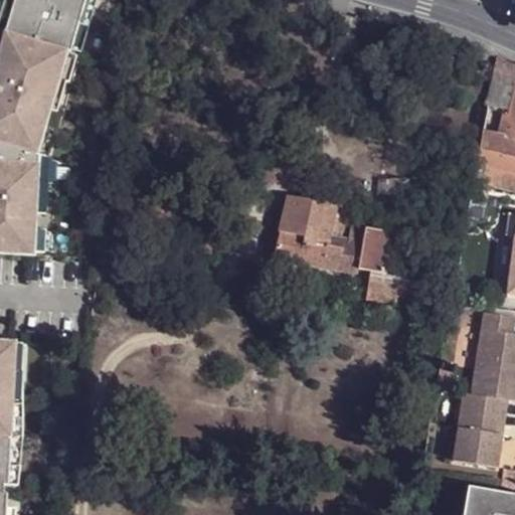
[(13,0),(0,46),(0,254),(31,256),(31,253),(32,232),(32,214),(35,156),(45,127),(40,127),(46,110),(54,81),(58,82),(66,55),(67,52),(70,53),(86,0),(13,0)]
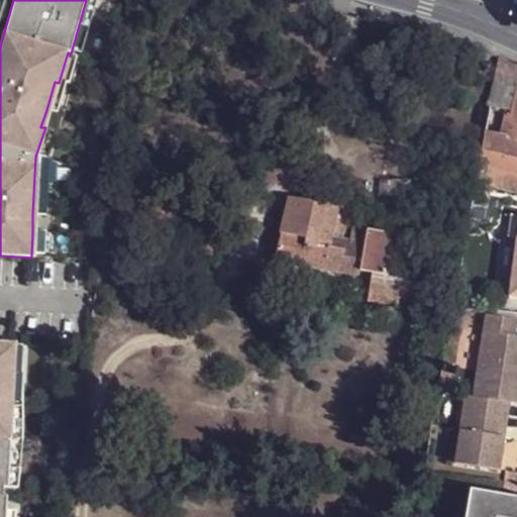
[(98,2),(89,0),(86,0),(71,54),(81,56),(98,2)]
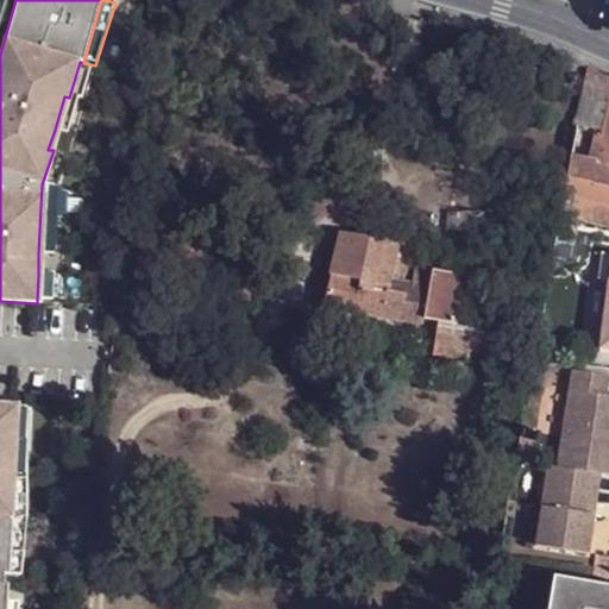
[(90,70),(79,66),(69,98),(76,100),(81,101),(90,70)]
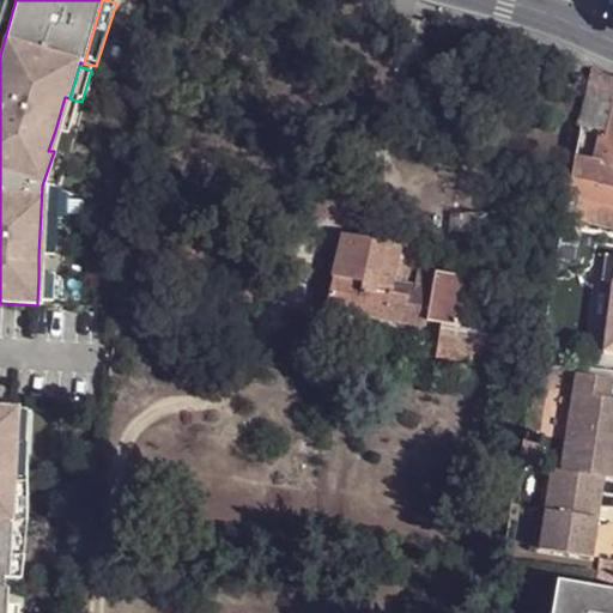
[(68,135),(77,101),(70,98),(65,97),(55,131),(68,135)]
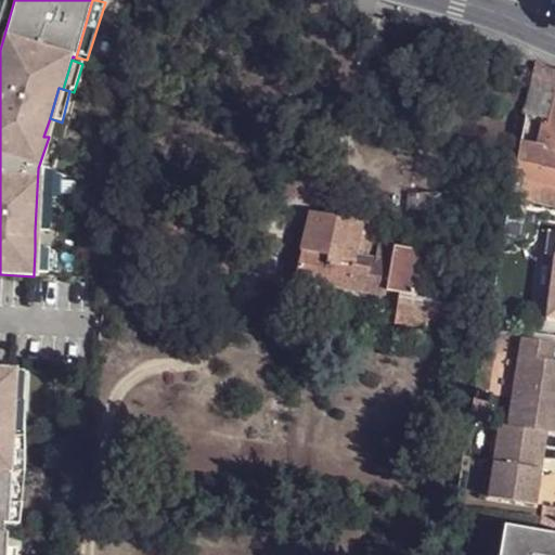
[(515,177),(554,186),(554,99),(549,124),(526,118),(515,159),(515,177)]
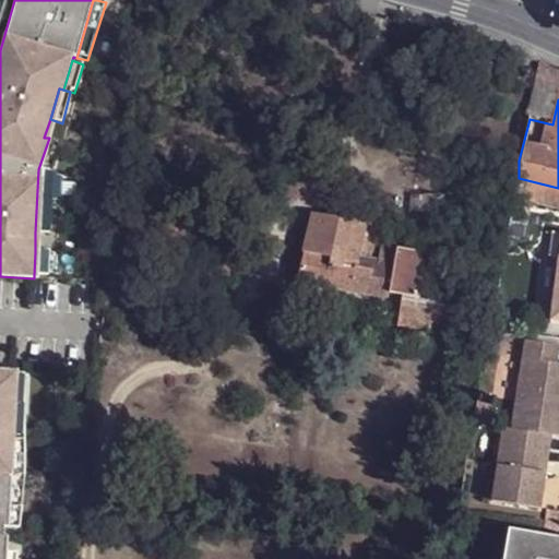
[(59,141),(49,138),(38,169),(49,173),(59,141)]
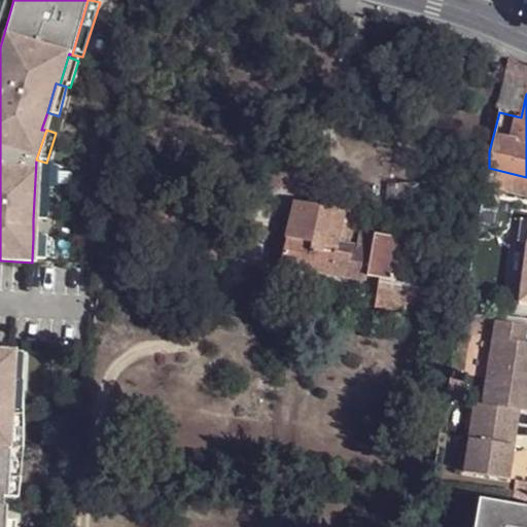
[(46,163),(36,160),(33,219),(47,221),(51,164),(46,163)]
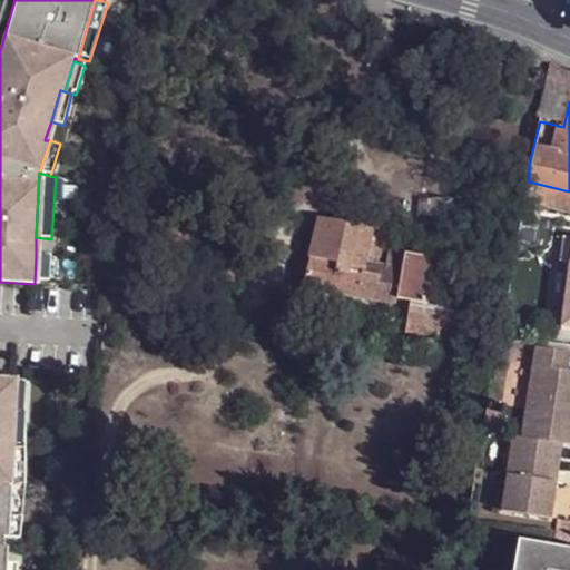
[(394,295),(400,269),(382,266),(366,264),(373,224),(320,215),(301,286),(395,301),(394,295)]
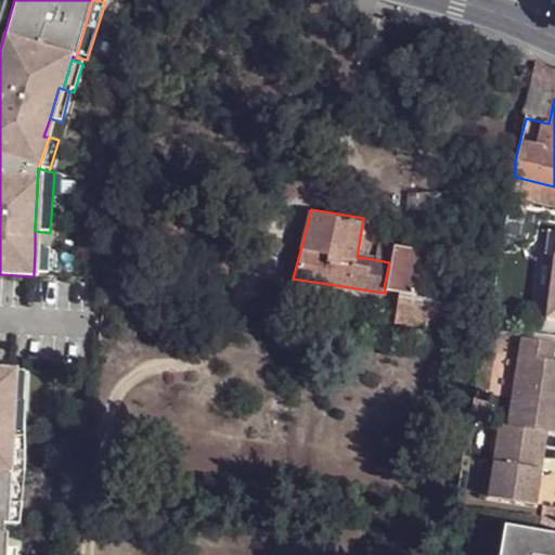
[(378,221),(363,218),(357,257),(372,259),(375,240),(378,221)]
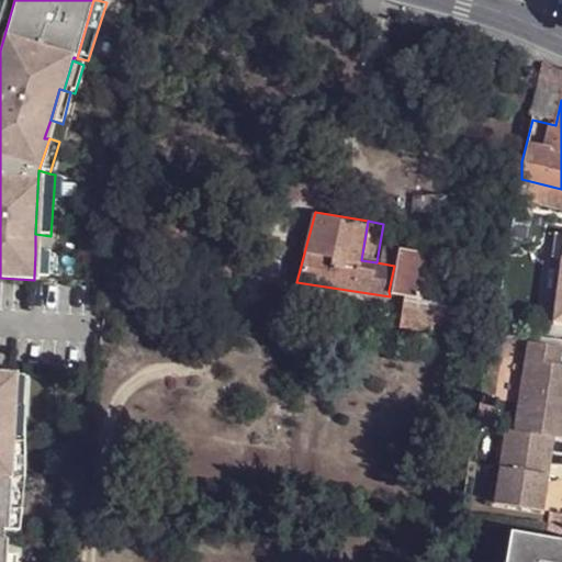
[(394,266),(389,291),(403,292),(416,294),(424,251),(390,244),(380,243),(377,262),(394,266)]
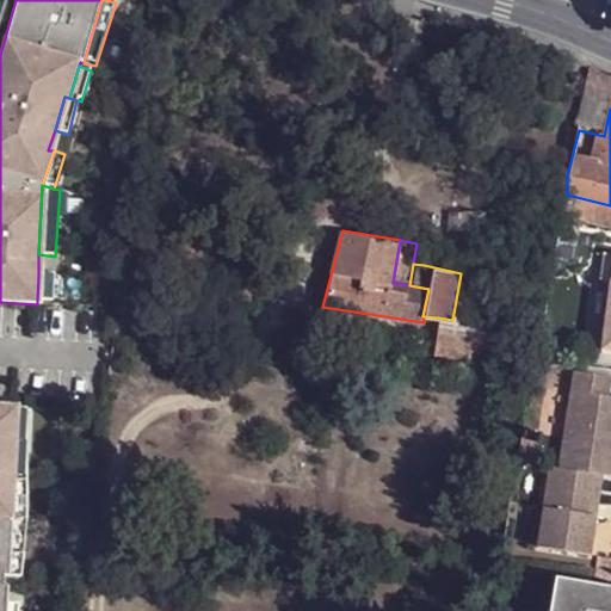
[(54,277),(38,276),(37,301),(53,303),(54,277)]
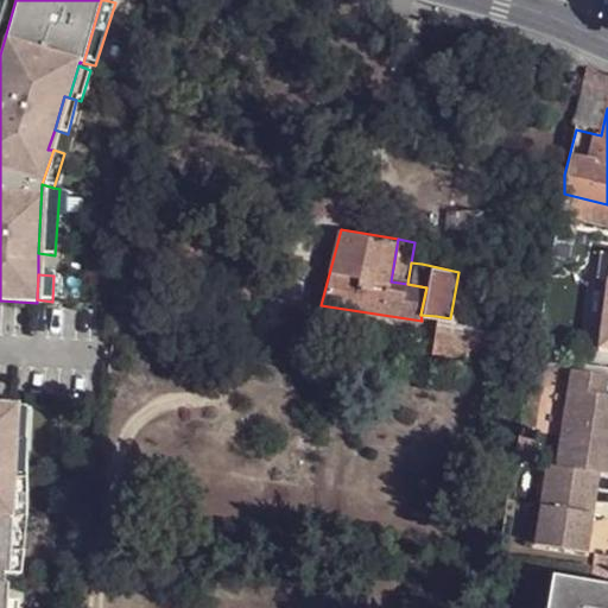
[(496,366),(502,333),(436,322),(432,355),(496,366)]
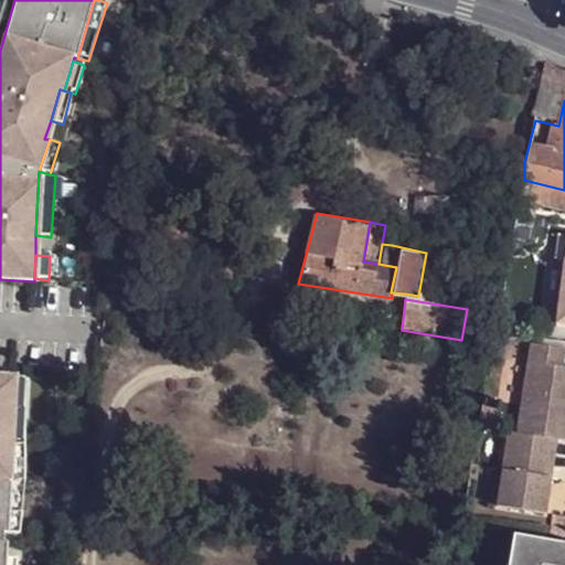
[(564,364),(564,365),(564,364),(564,347),(533,342),(519,433),(546,437),(553,438),(564,439),(564,436),(564,390),(564,387),(564,364)]
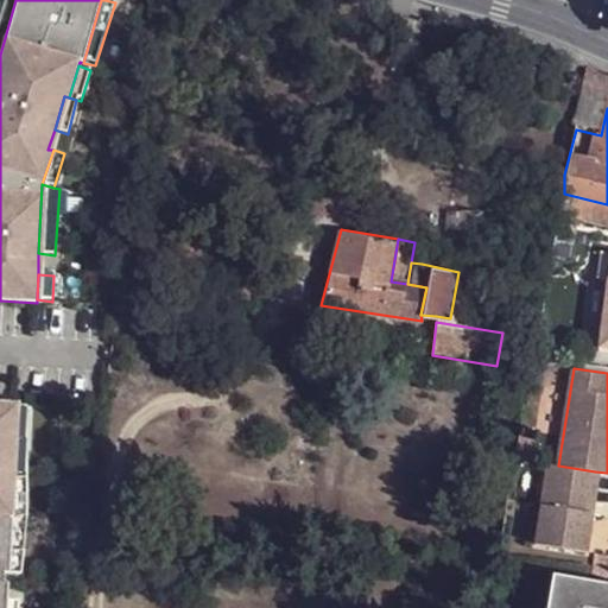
[(12,404),(0,403),(0,607),(4,607),(5,597),(6,582),(2,583),(2,569),(8,570),(14,435),(8,435),(12,406),(12,404)]
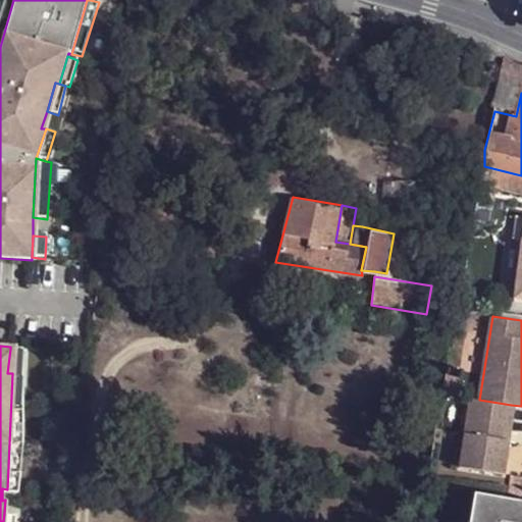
[(25,349),(10,349),(7,373),(12,373),(7,489),(16,489),(25,349)]
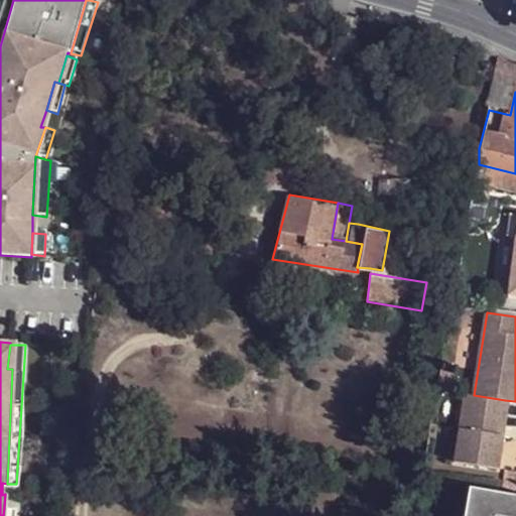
[(499,399),(474,395),(465,394),(455,462),(496,467),(501,431),(494,430),(499,399)]
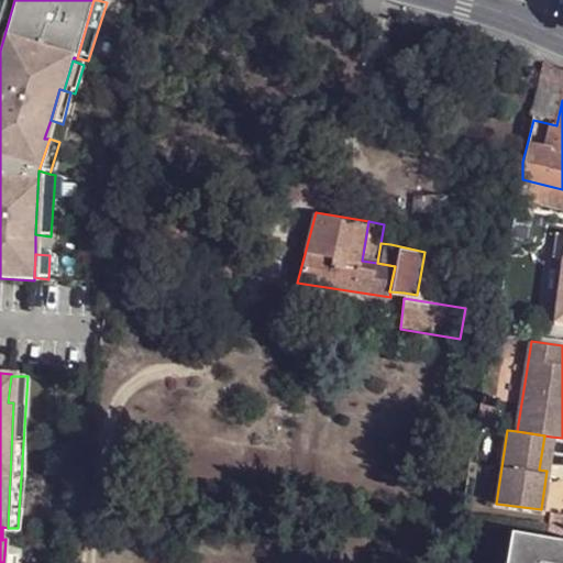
[(547,471),(551,437),(544,435),(539,470),(547,471)]
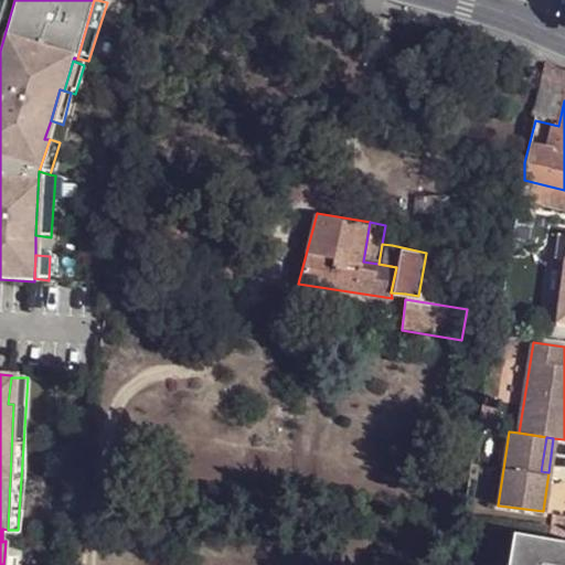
[(507,564),(513,528),(505,526),(499,564),(507,564)]
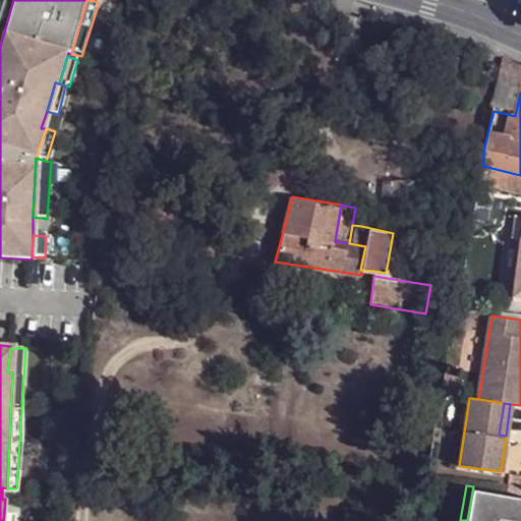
[(520,520),(520,495),(473,486),(467,520),(520,520)]
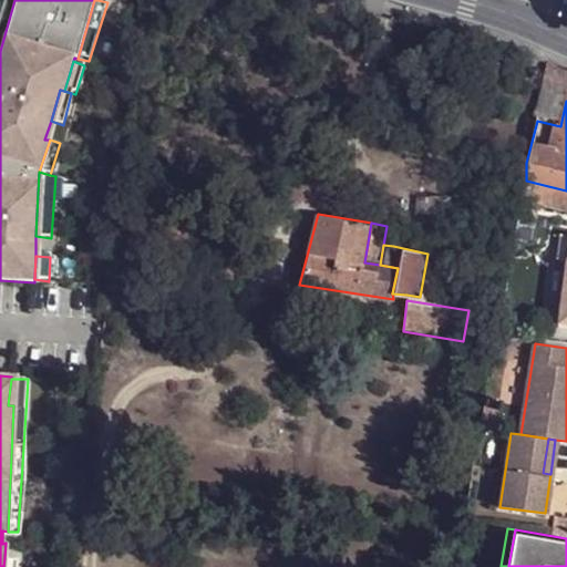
[(16,566),(17,558),(4,557),(3,566),(16,566)]
